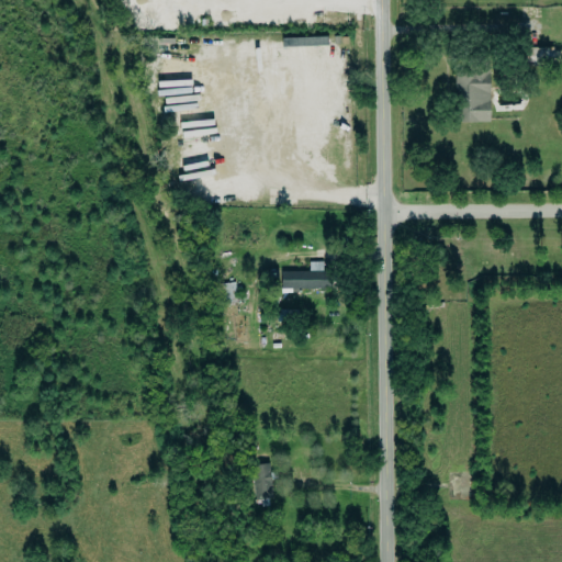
[(523,65),(554,63),(553,46),(523,48),(523,65)]
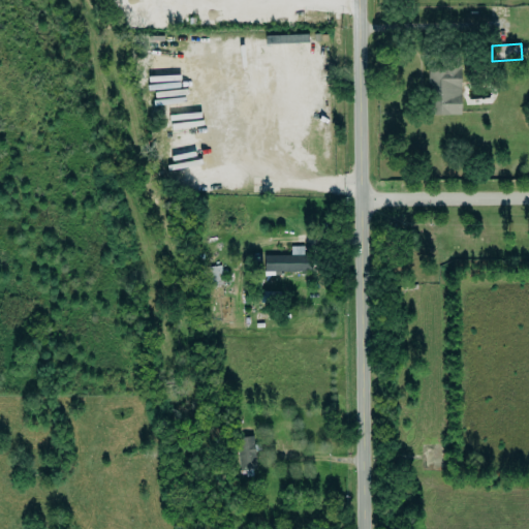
[(461,115),(460,65),(428,65),(429,116),(461,115)]
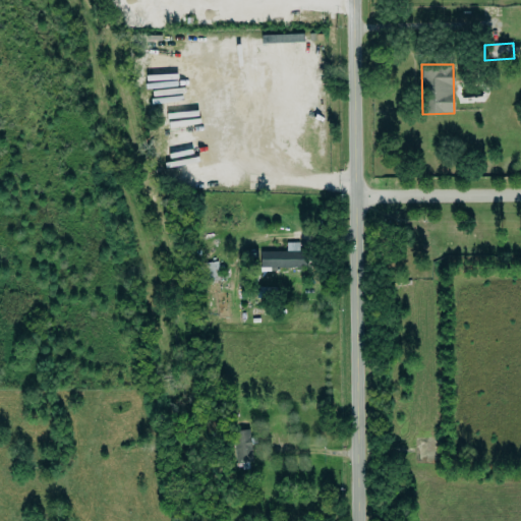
[(259,251),(261,268),(307,267),(306,250),(299,250),(299,242),(286,243),(286,250),(259,251)]
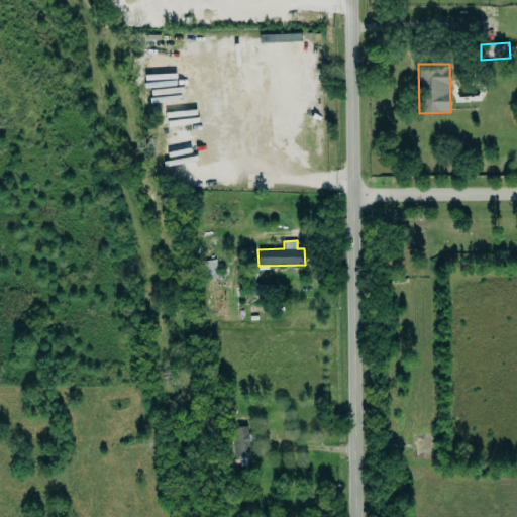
[(217,279),(216,261),(201,261),(202,280),(217,279)]
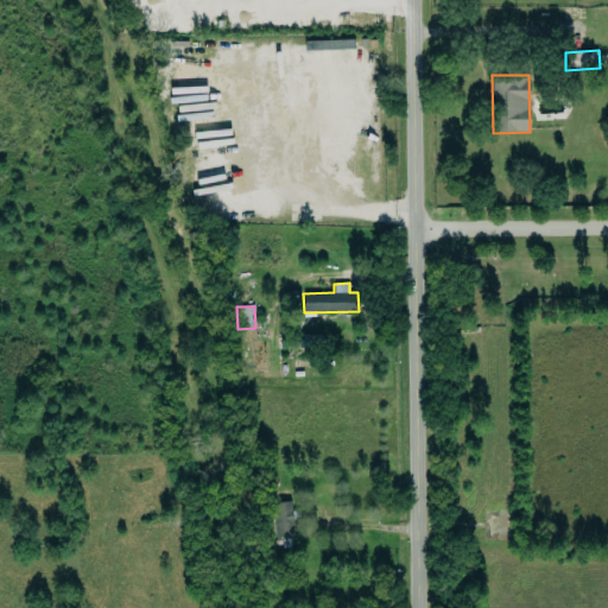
[(274,540),(293,539),(292,501),(272,502),(274,540)]
